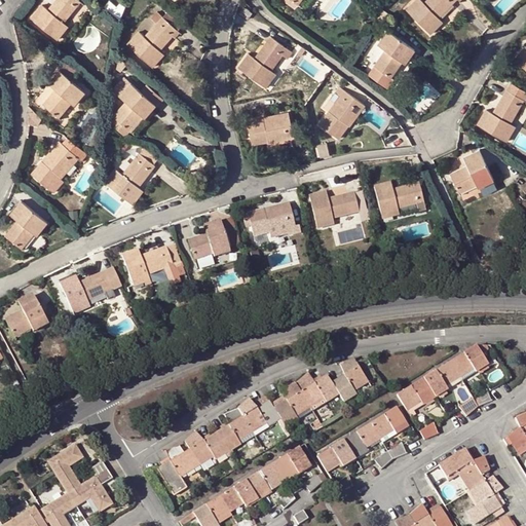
[(80,1),(78,0),(57,0),(48,10),(42,5),(31,19),(57,39),(64,31),(60,27),(64,23),(80,1)]
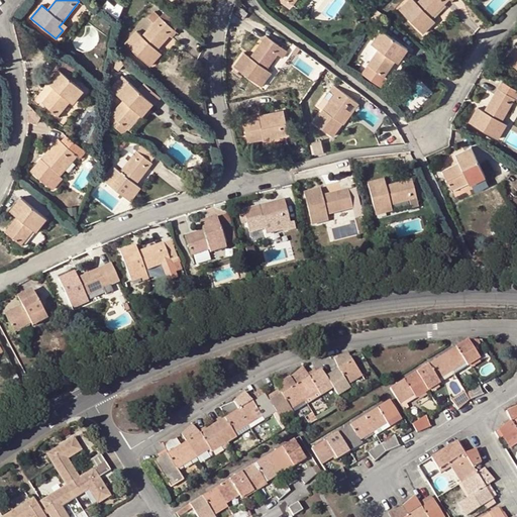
[(446,0),(420,0),(417,4),(412,0),(409,0),(399,10),(423,33),(430,25),(426,22),(430,17),(446,0)]
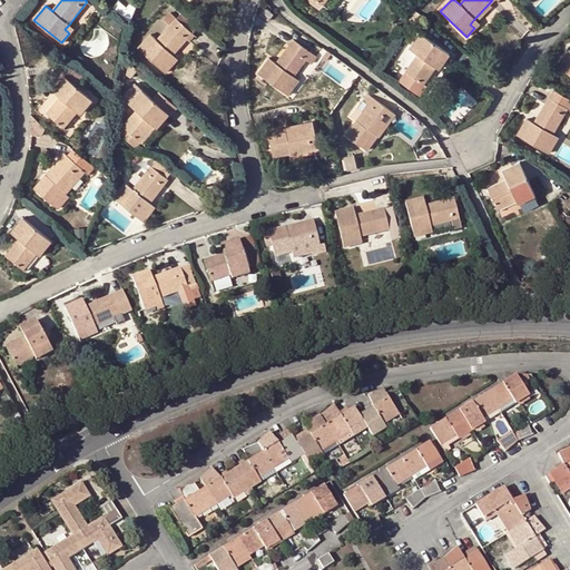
[(198,27),(182,12),(176,19),(193,33),(198,27)]
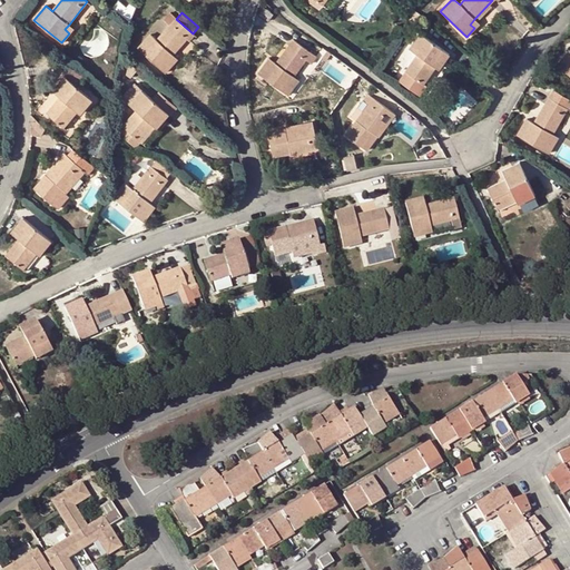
[(110,17),(107,22),(117,30),(121,25),(110,17)]
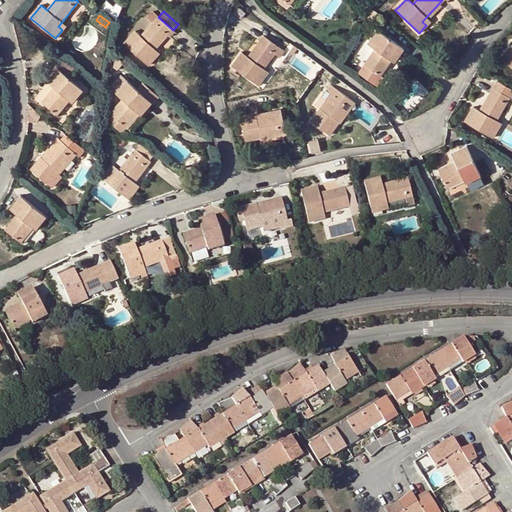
[(173,30),(158,17),(141,36),(135,32),(124,44),(148,65),(156,57),(151,53),(155,49),(173,30)]
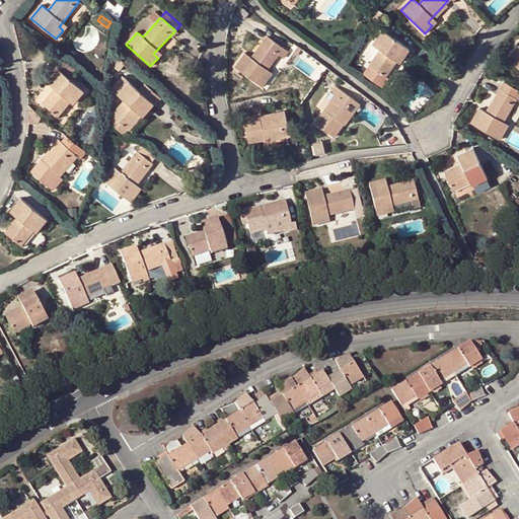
[(436,21),(432,17),(428,22),(432,25),(436,21)]
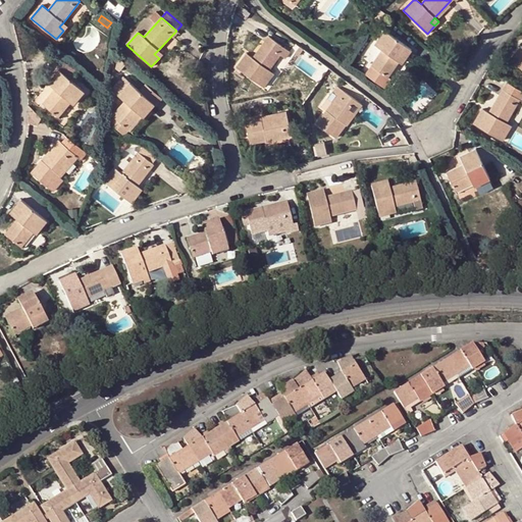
[(67,25),(63,22),(59,27),(63,31),(67,25)]
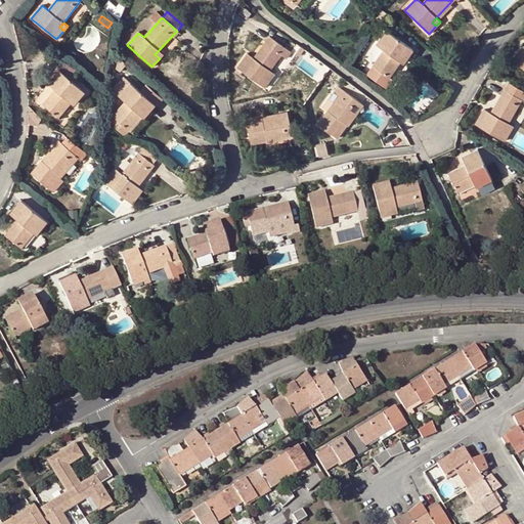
[(412,49),(385,31),(376,44),(383,49),(373,66),(389,77),(400,60),(397,59),(402,53),(407,56),(412,49)]
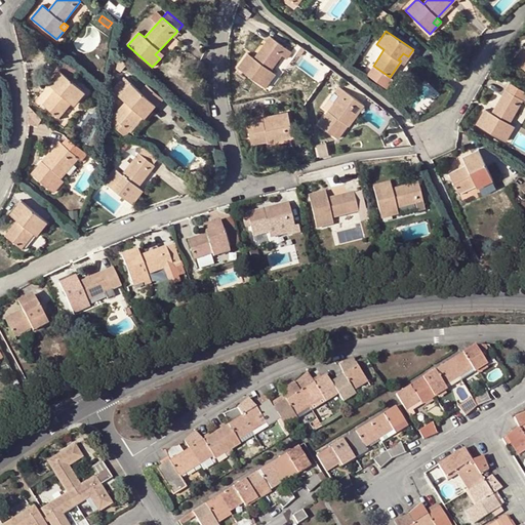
[(270,70),(286,48),(271,37),(254,58),(248,54),(238,68),(265,87),(271,79),(267,75),(270,70)]
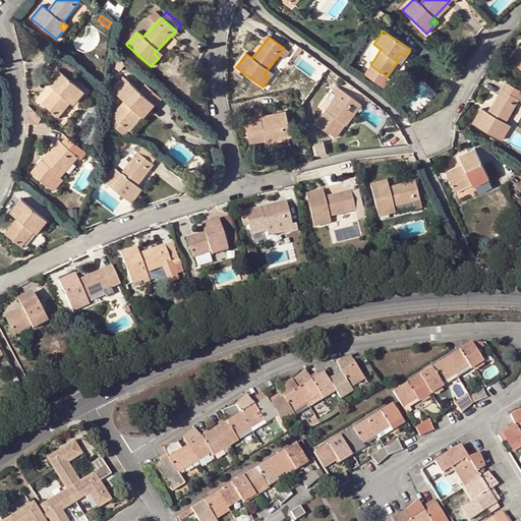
[(520,47),(510,59),(520,68),(520,47)]
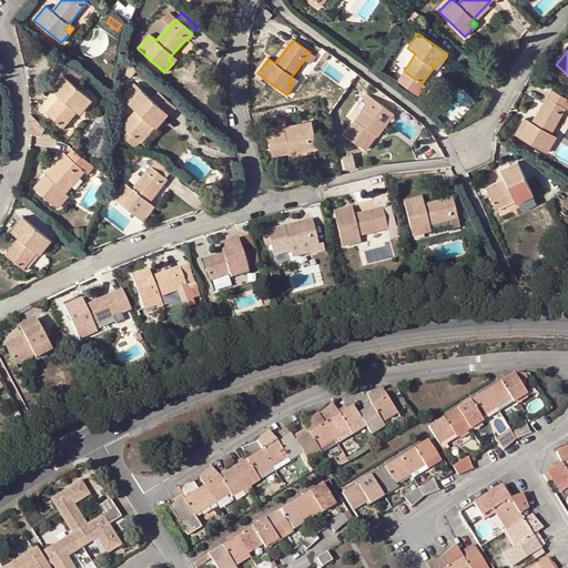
[(168,59),(173,63),(178,58),(172,54),(168,59)]
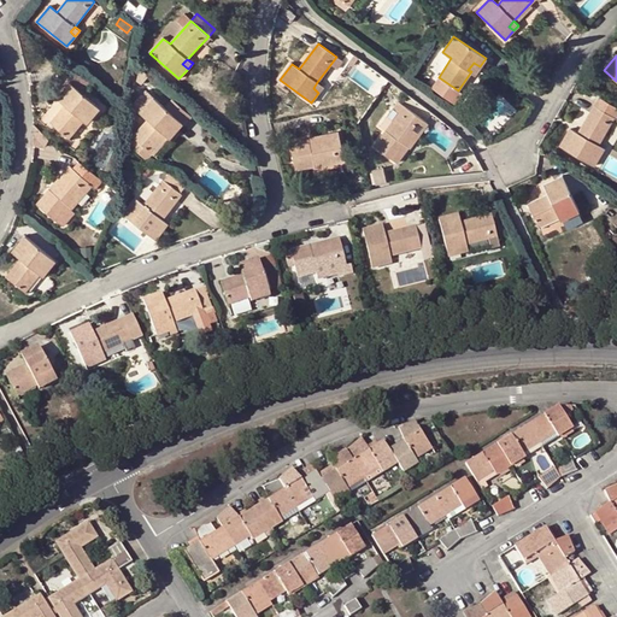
[(475,75),(480,66),(474,63),(468,70),(471,71),(475,75)]
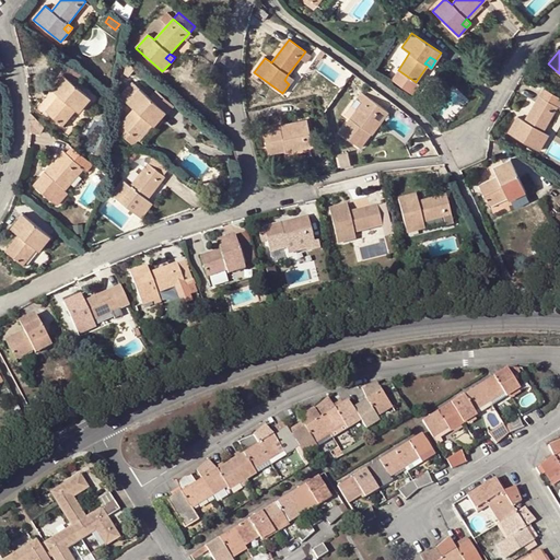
[(135,69),(127,62),(126,62),(125,74),(128,77),(135,69)]
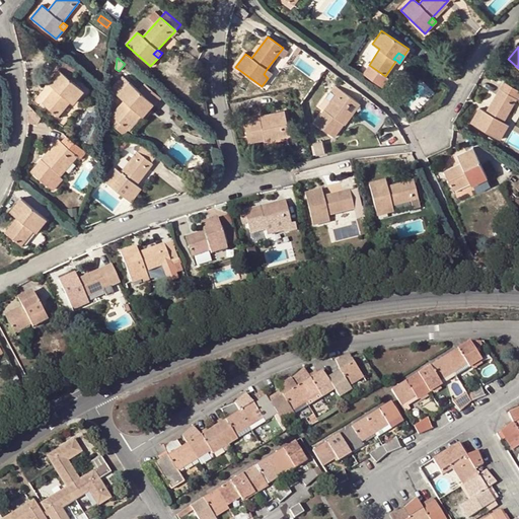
[(68,60),(60,69),(68,77),(76,67),(68,60)]
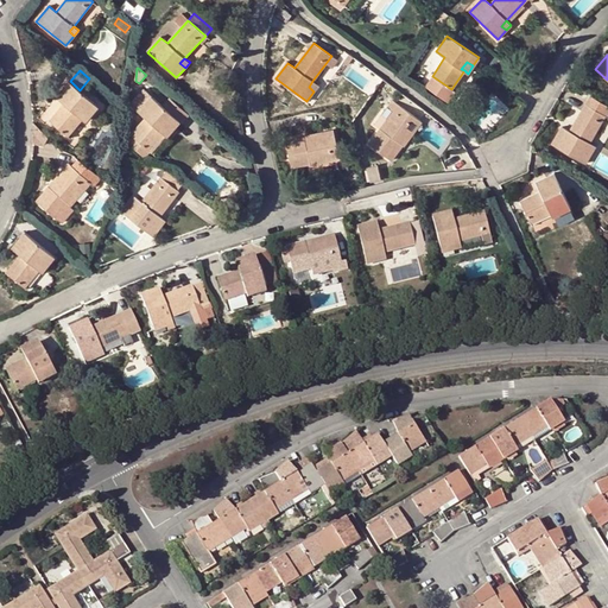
[(80,90),(70,81),(59,94),(67,101),(65,102),(50,120),(68,135),(82,118),(88,111),(92,114),(97,106),(80,90)]
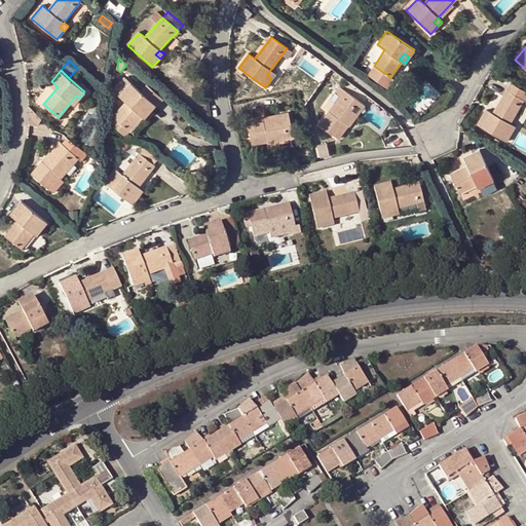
[(275,74),(270,70),(267,75),(271,79),(275,74)]
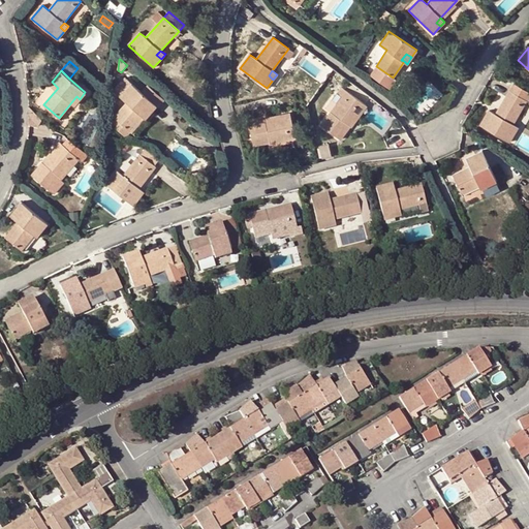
[(156,104),(142,92),(132,84),(120,96),(127,102),(114,118),(117,120),(112,125),(126,137),(131,132),(128,130),(142,116),(144,118),(156,104)]
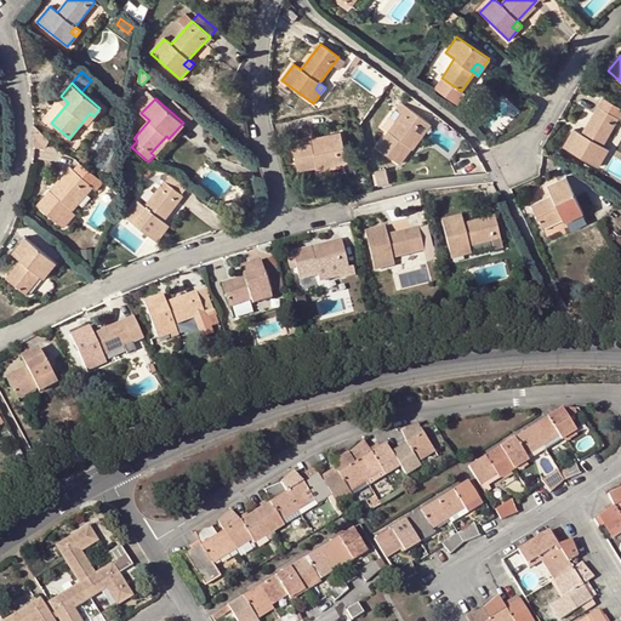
[(620,119),(620,115),(620,108),(602,98),(581,135),(573,130),(563,147),(598,166),(604,155),(598,152),(602,146),(617,118),(620,119)]
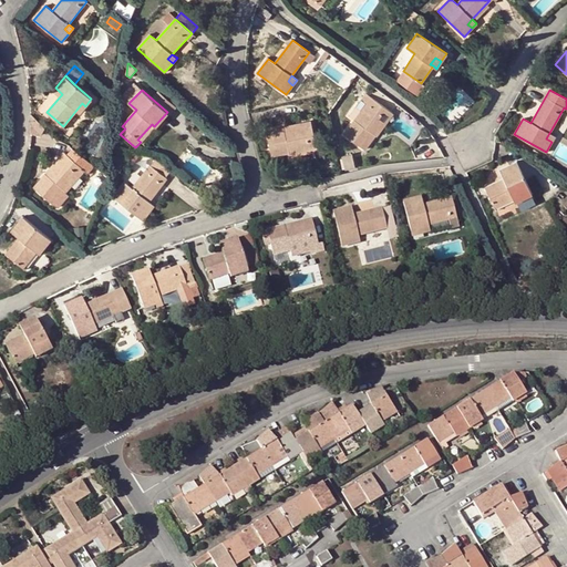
[(158,91),(152,99),(167,112),(171,115),(176,107),(158,91)]
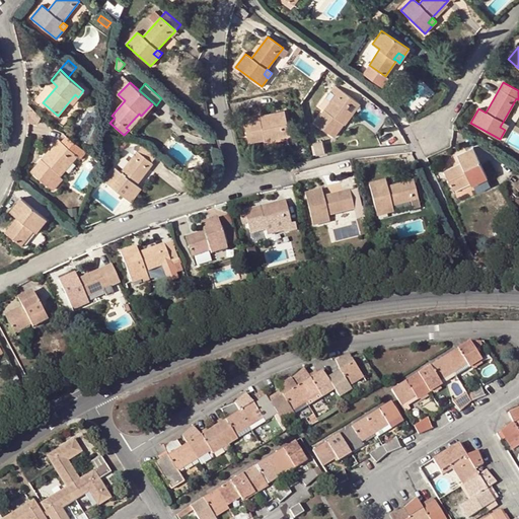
[(355,101),(344,93),(334,86),(318,107),(323,112),(314,124),(332,137),(343,125),(340,122),(355,101)]
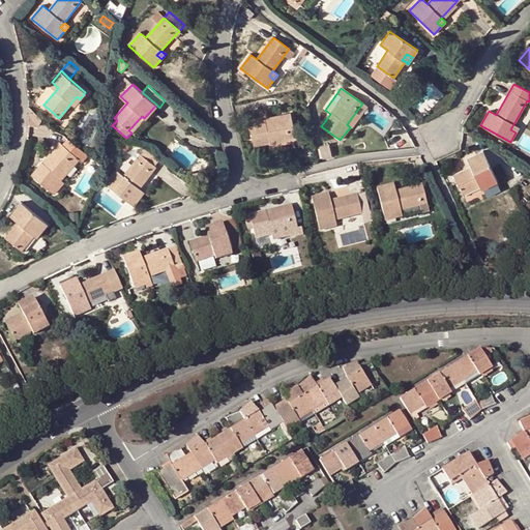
[(354,91),(351,95),(362,104),(367,107),(370,102),(354,91)]
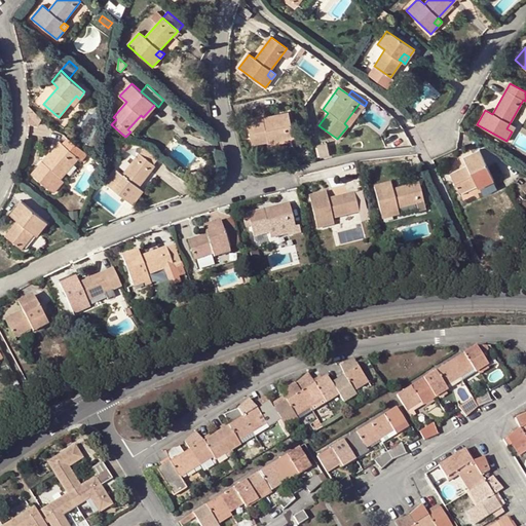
[(365,106),(360,103),(344,123),(347,126),(349,127),(365,106)]
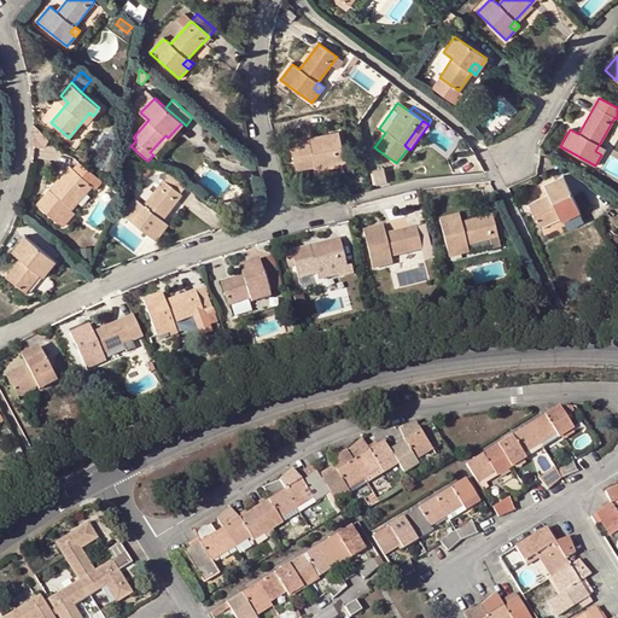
[(338,133),(330,135),(331,138),(309,143),(309,139),(290,144),(296,170),(314,167),(313,162),(344,156),(338,133)]
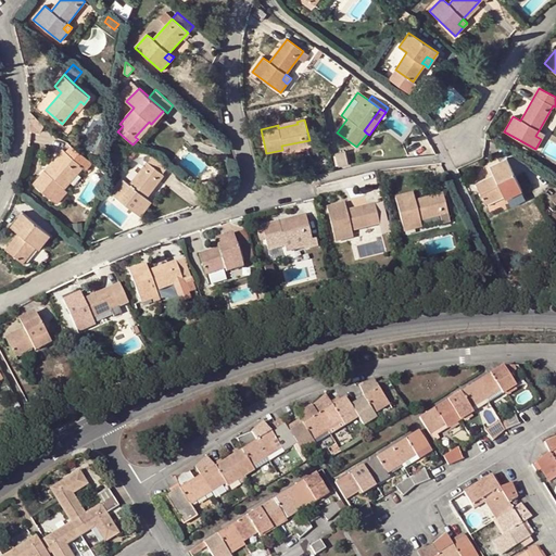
[(138,139),(151,124),(149,122),(135,137),(138,139)]
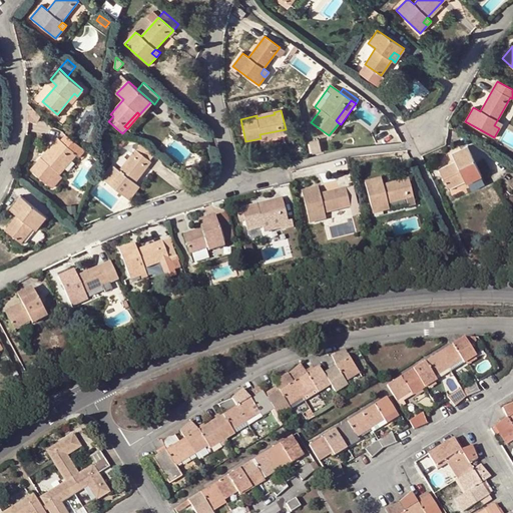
[(287,134),(286,129),(260,134),(261,138),(262,140),(287,134)]
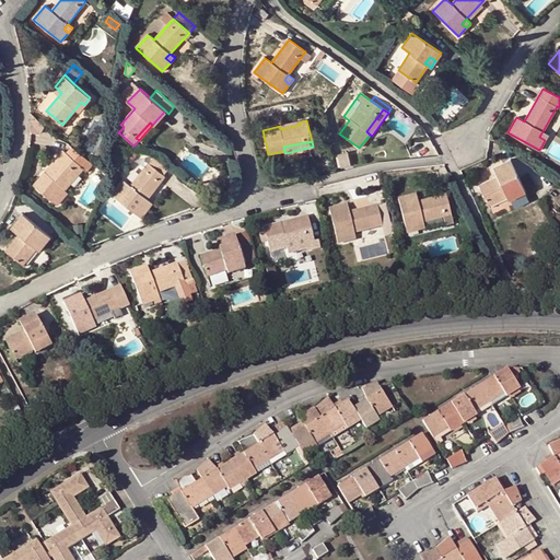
[(93,164),(72,146),(66,153),(79,165),(82,162),(90,168),(93,164)]
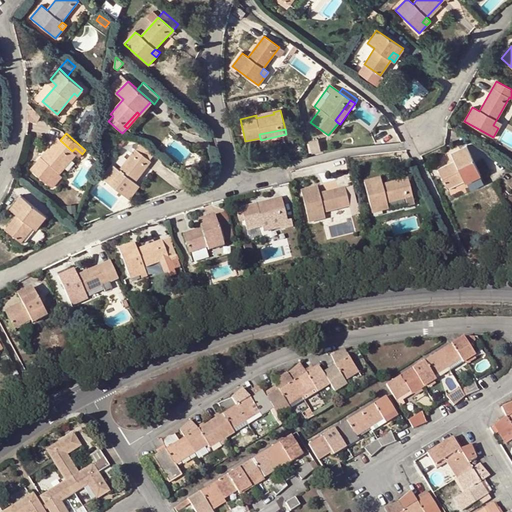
[(56,170),(72,151),(60,140),(58,138),(53,144),(54,145),(43,158),(41,157),(31,169),(48,183),(58,172),(56,170)]
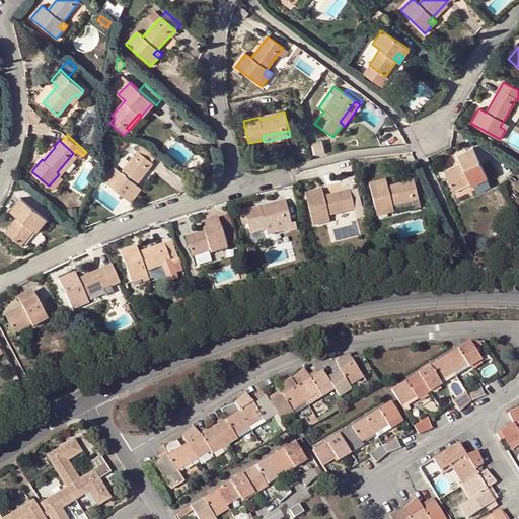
[(127,144),(123,141),(119,146),(123,149),(127,144)]
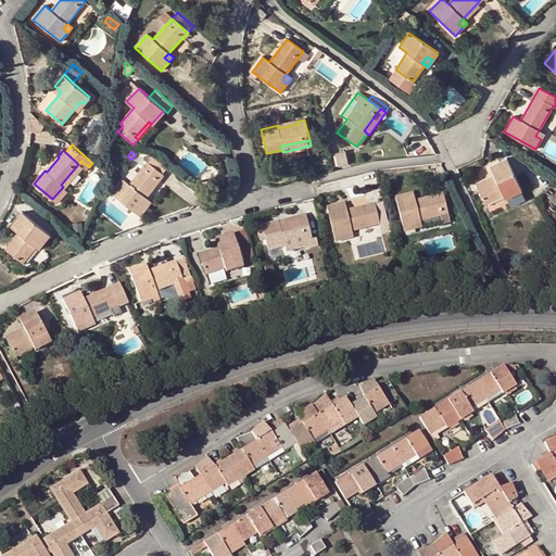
[(344,151),(333,154),(338,167),(349,164),(344,151)]
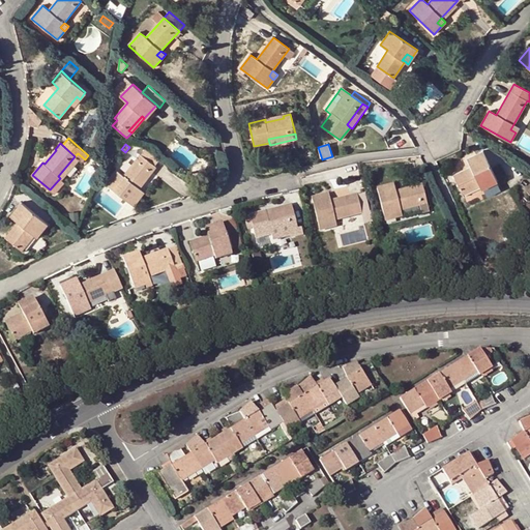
[(55,149),(42,163),(45,164),(56,150),(55,149)]
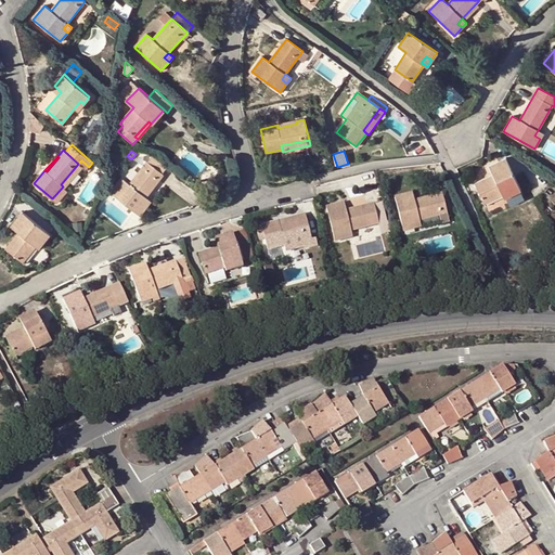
[(130,184),(123,179),(112,193),(140,215),(146,206),(141,203),(145,197),(164,175),(163,173),(167,169),(167,168),(167,167),(153,156),(152,156),(152,157),(130,184)]
